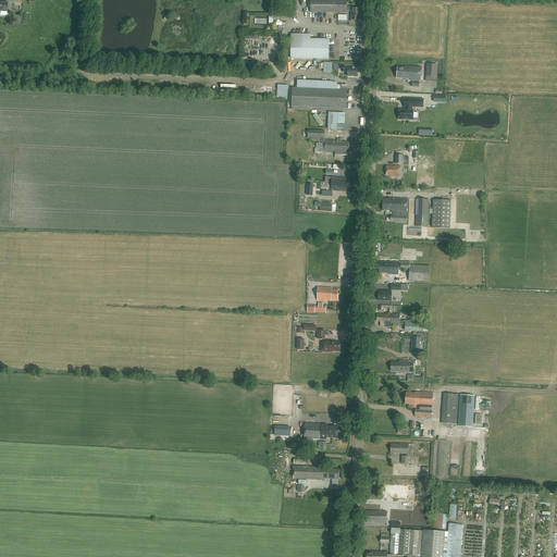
[(310,0),(310,12),(347,13),(347,11),(351,11),(351,21),(359,21),(360,9),(353,9),(353,7),(347,7),(347,0),(310,0)]
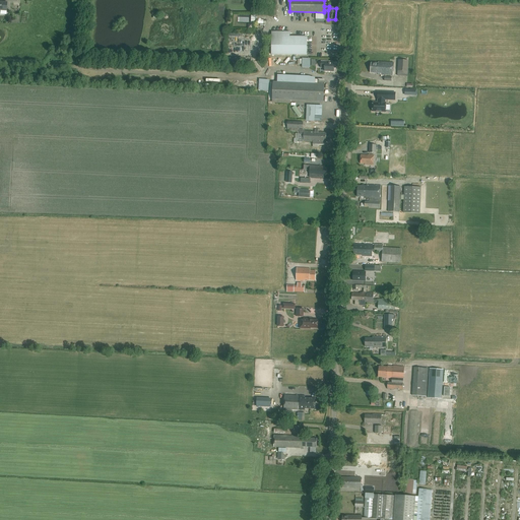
[(271,31),(271,55),(307,55),(307,37),(289,37),(289,31),(271,31)]
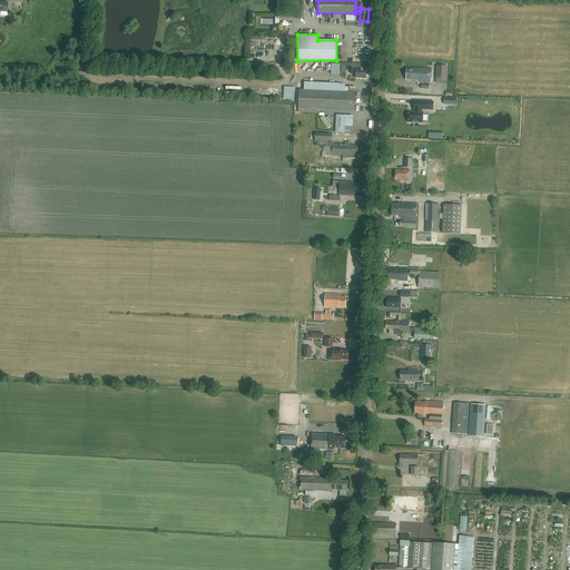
[(333,75),(341,74),(341,64),(330,65),(331,70),(333,70),(333,75)]
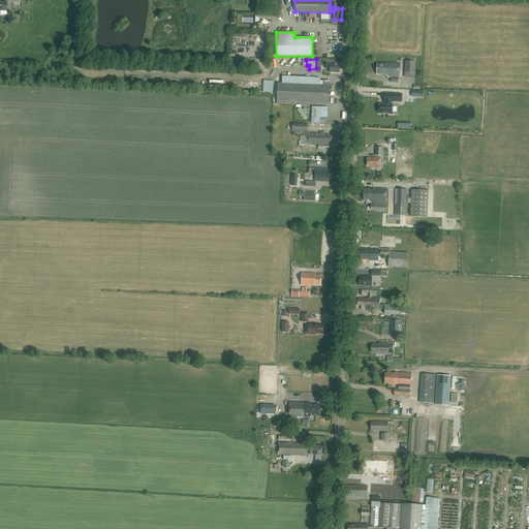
[(282,65),(284,67),(287,62),(284,60),(283,62),(281,60),(277,66),(279,68),(282,65)]
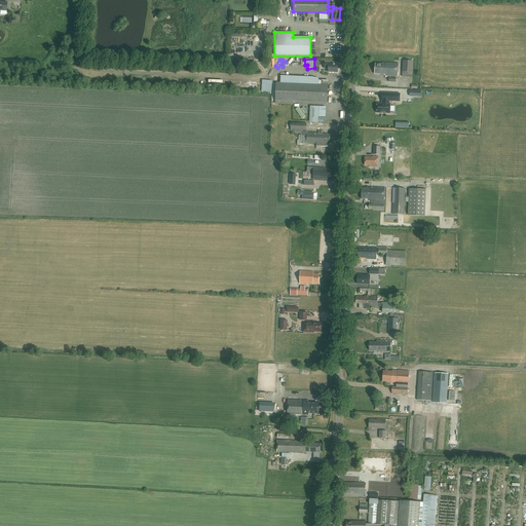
[(413,73),(413,61),(403,61),(403,72),(413,73)]
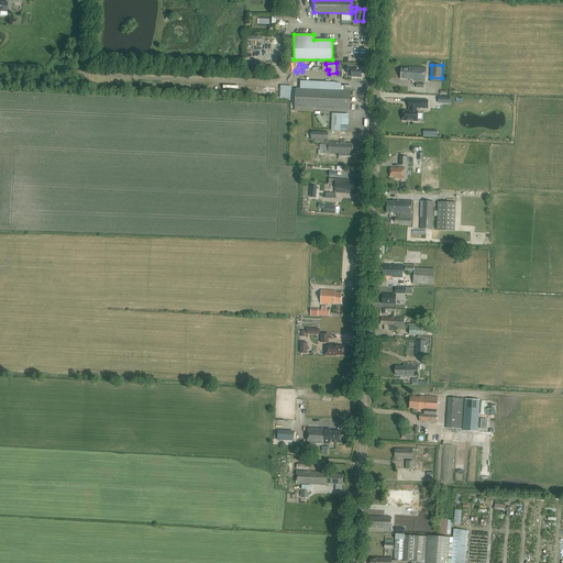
[(362,77),(362,69),(359,69),(359,67),(348,66),(348,74),(352,74),(352,77),(362,77)]
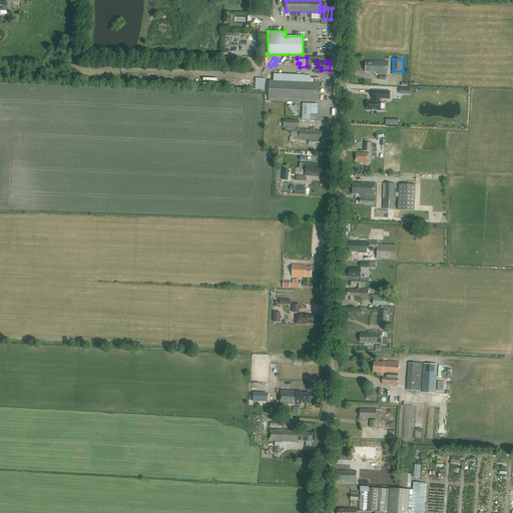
[(388,74),(389,62),(373,61),(373,62),(366,62),(366,72),(376,72),(376,74),(388,74)]
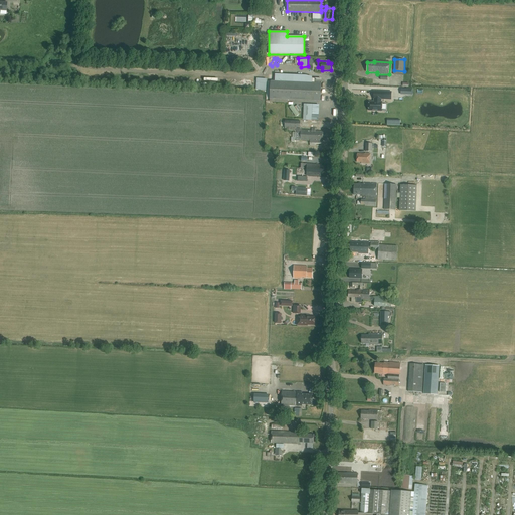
[(267,89),(267,77),(258,77),(258,89),(267,89)]
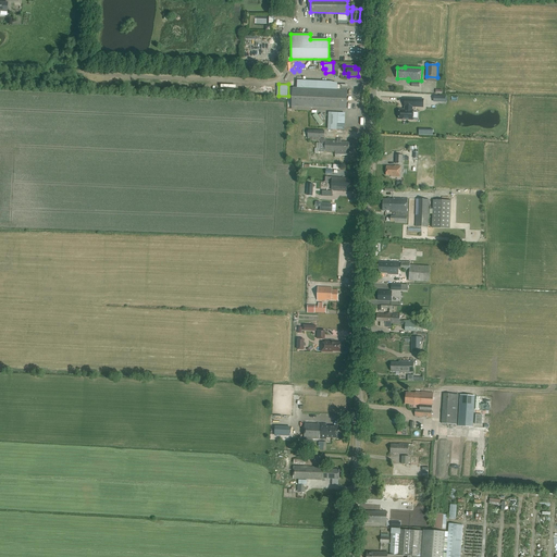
[(346,109),(347,86),(341,85),(341,89),(293,88),(292,107),(346,109)]
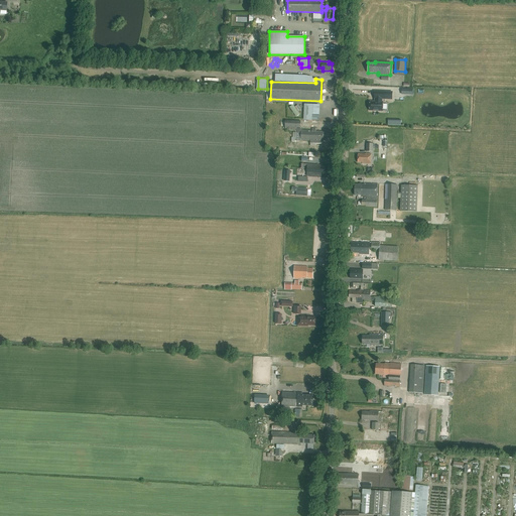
[(382,99),(392,100),(392,92),(375,91),(375,99),(376,99),(375,102),(370,102),(370,111),(383,111),(383,102),(382,102),(382,99)]
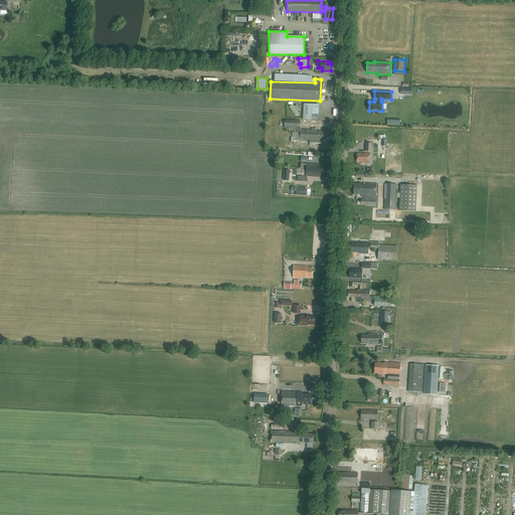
[(305,103),(305,119),(314,119),(314,103),(305,103)]
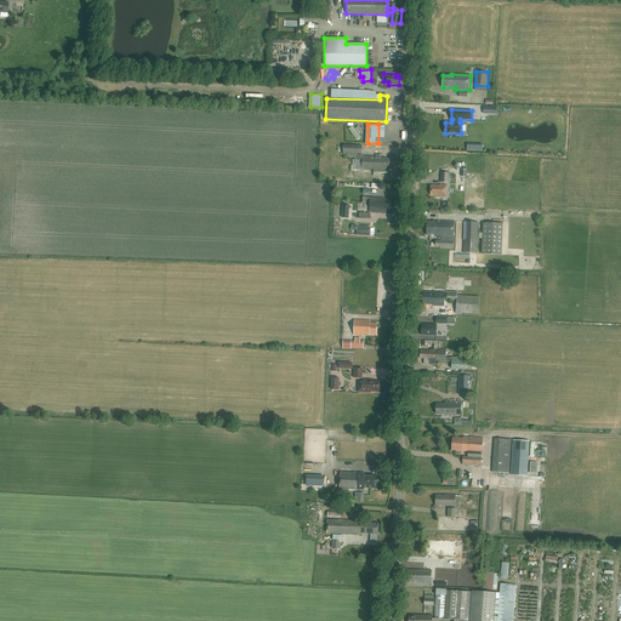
[(357,126),(354,129),(353,126),(348,130),(357,141),(360,138),(358,132),(360,131),(357,126)]
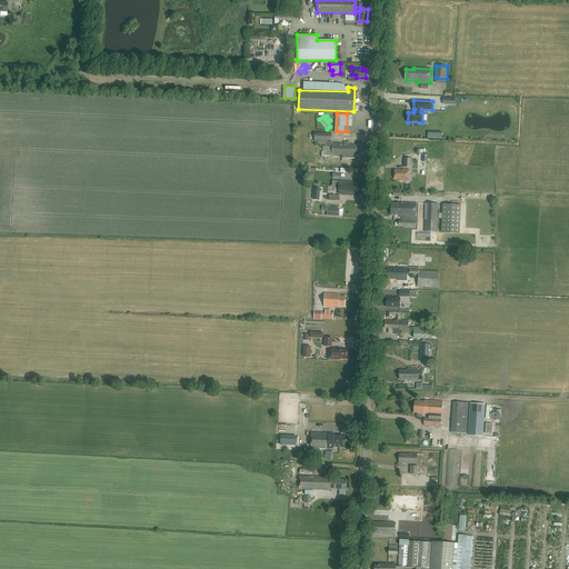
[(332,143),(332,142),(331,142),(332,133),(315,132),(315,143),(331,145),(332,143)]
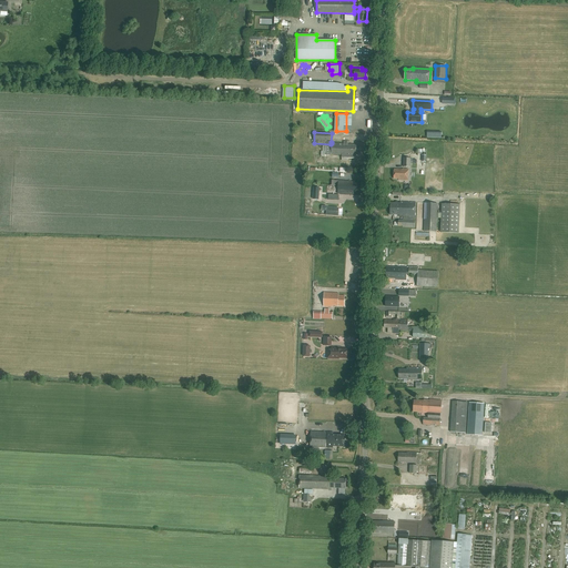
[(325,152),(325,155),(330,155),(342,155),(342,158),(354,159),(355,154),(356,155),(356,144),(347,144),(347,142),(344,142),(344,144),(332,143),(332,145),(326,145),(326,151),(325,152)]
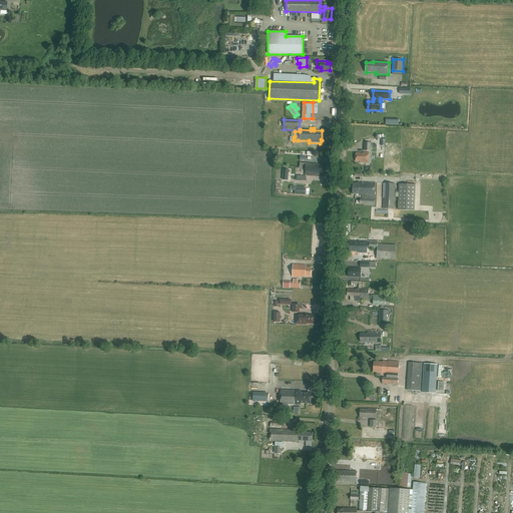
[(368,163),(369,153),(364,152),(364,153),(356,153),(356,161),(360,161),(360,162),(368,163)]
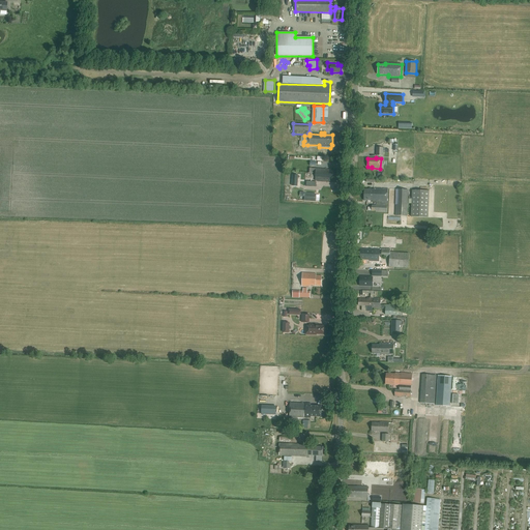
[(306,190),(316,190),(317,182),(313,182),(313,174),(307,173),(306,181),(307,182),(306,190)]
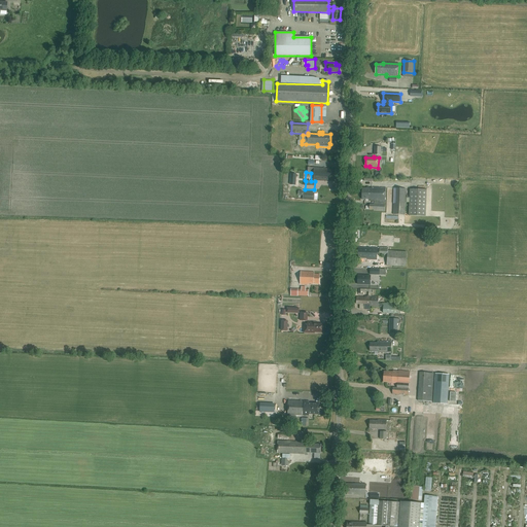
[(385,211),(386,188),(372,187),(372,188),(362,188),(362,200),(371,200),(371,201),(375,201),(374,205),(370,204),(370,210),(374,210),(374,211),(385,211)]
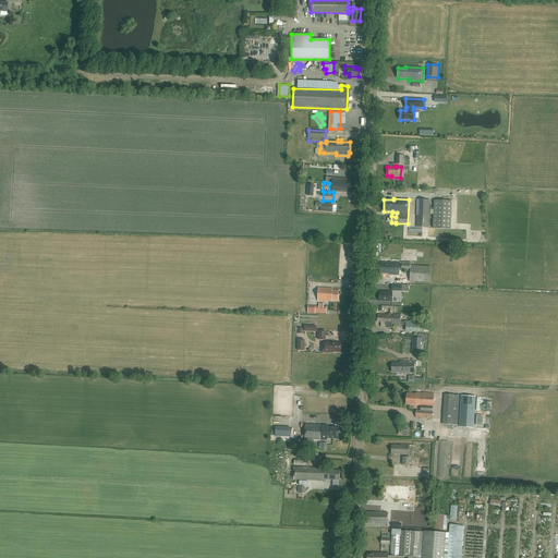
[(429,201),(417,199),(416,228),(429,228),(429,201)]
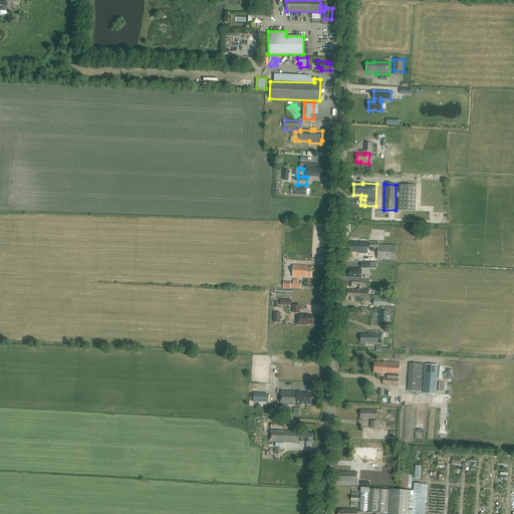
[(399,211),(416,211),(417,186),(400,185),(399,211)]
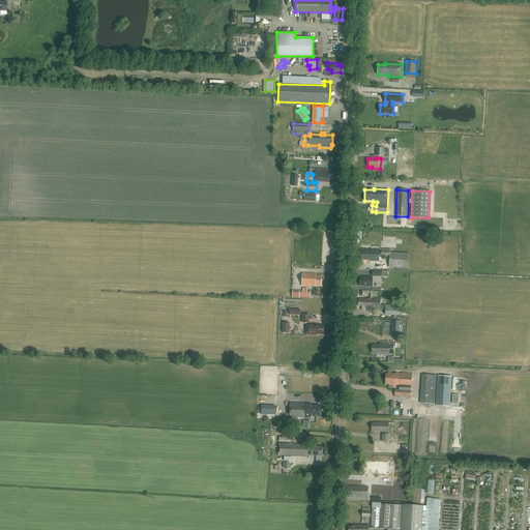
[(379,262),(380,249),(375,249),(361,248),(360,260),(374,261),(374,262),(379,262)]
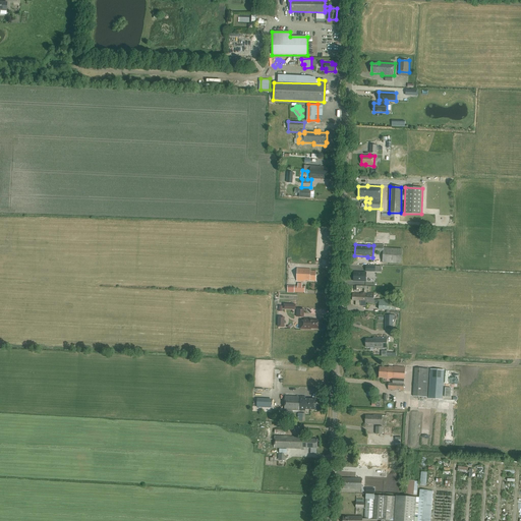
[(401,264),(402,249),(384,248),(384,245),(375,244),(375,253),(383,253),(383,263),(401,264)]
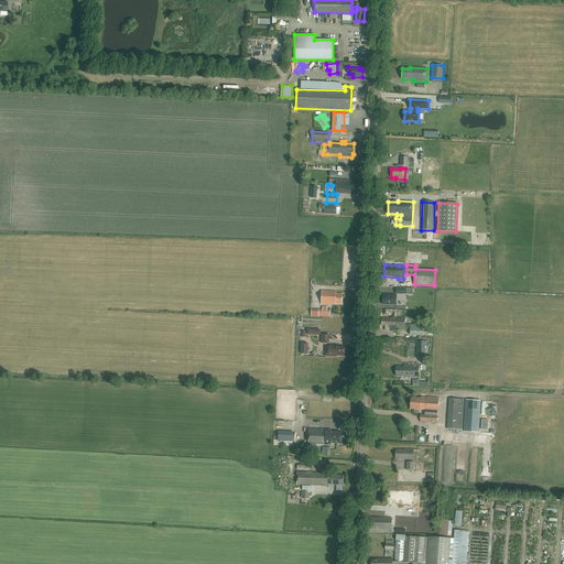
[(342,304),(343,294),(336,293),(336,292),(322,291),(321,304),(329,305),(331,304),(342,304)]
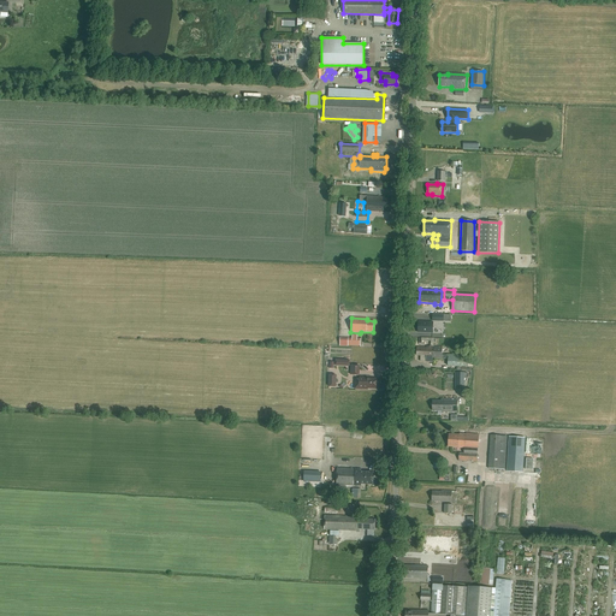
[(433,333),(433,323),(419,321),(419,332),(433,333)]
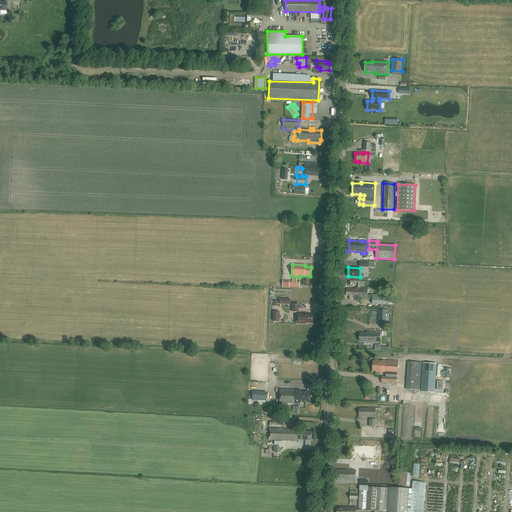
[(361,298),(361,288),(355,288),(355,289),(347,288),(347,296),(355,296),(355,300),(358,300),(358,298),(361,298)]
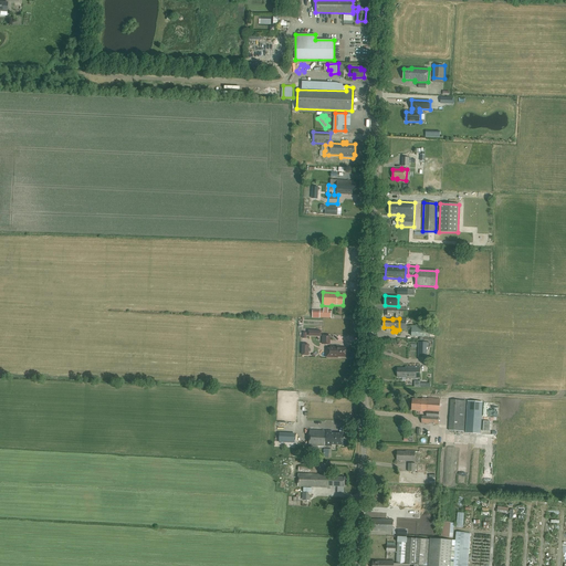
[(407,318),(399,318),(399,329),(406,329),(411,329),(411,336),(430,337),(430,327),(426,327),(426,326),(412,326),(406,326),(407,318)]
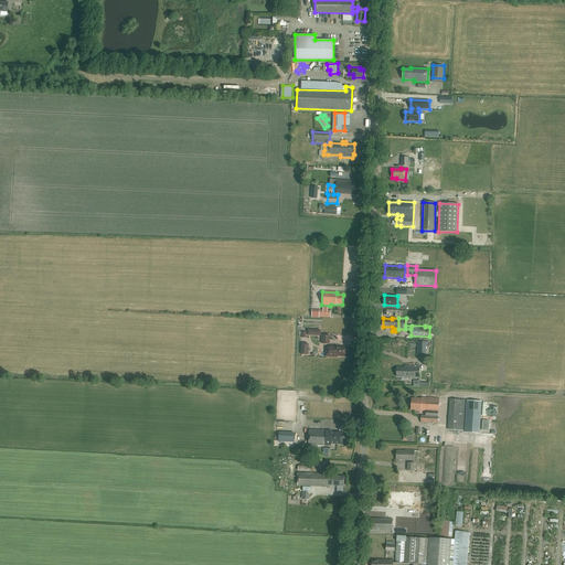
[(417,342),(417,352),(426,352),(426,342),(417,342)]
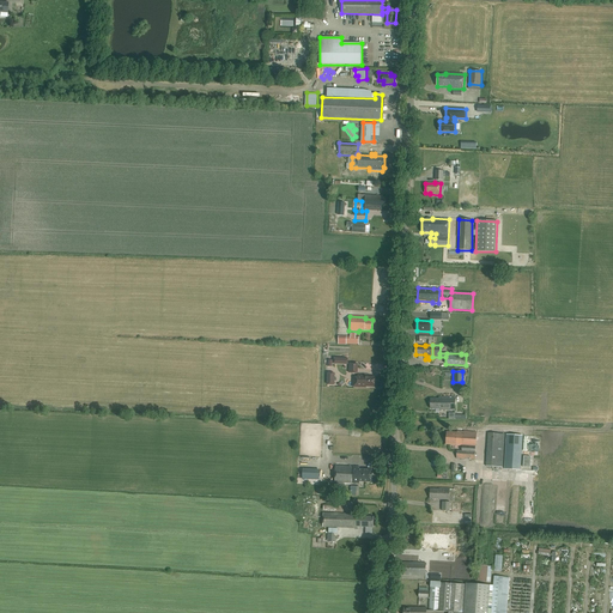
[(358,376),(358,377),(353,377),(353,387),(366,387),(375,387),(375,377),(365,377),(365,376),(358,376)]
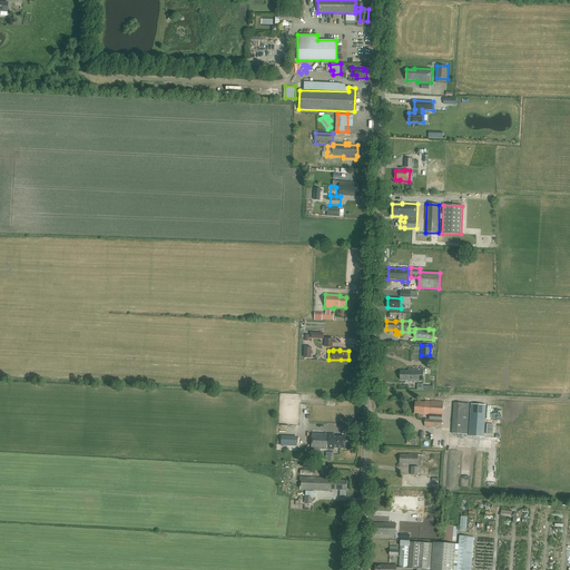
[(409,382),(423,382),(423,370),(409,370),(409,371),(401,371),(401,381),(409,381),(409,382)]
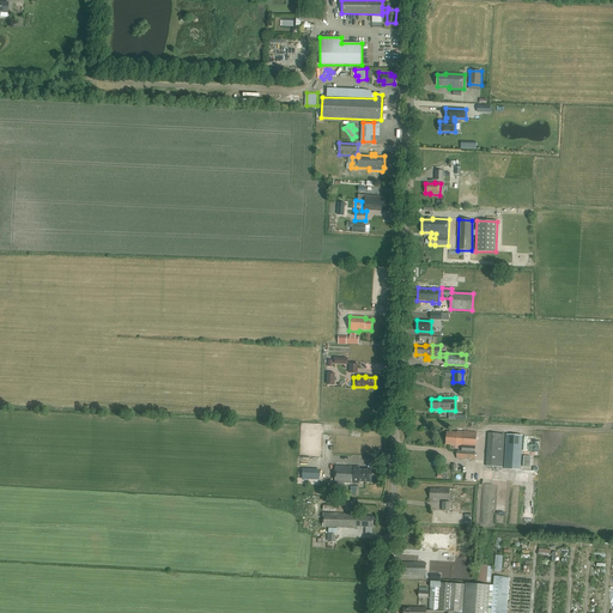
[(474,460),(477,432),(463,431),(463,432),(457,432),(457,434),(447,432),(445,444),(456,445),(456,447),(462,447),(462,451),(457,451),(456,459),(474,460)]
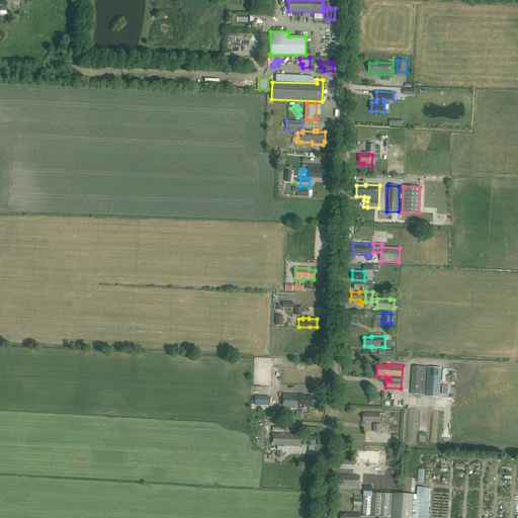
[(424,395),(426,367),(413,366),(411,395),(424,395)]
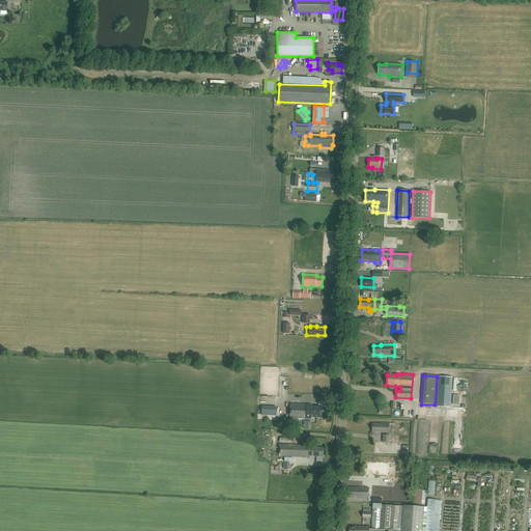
[(323,407),(312,407),(312,404),(290,403),(290,418),(311,419),(311,417),(322,418),(323,407)]
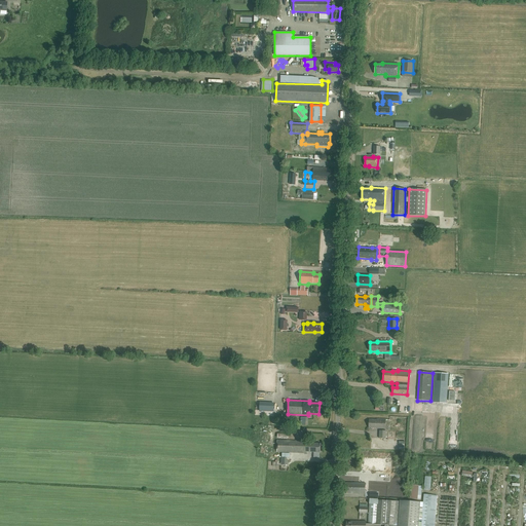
[(385,429),(386,419),(377,419),(370,419),(369,427),(376,428),(385,429)]
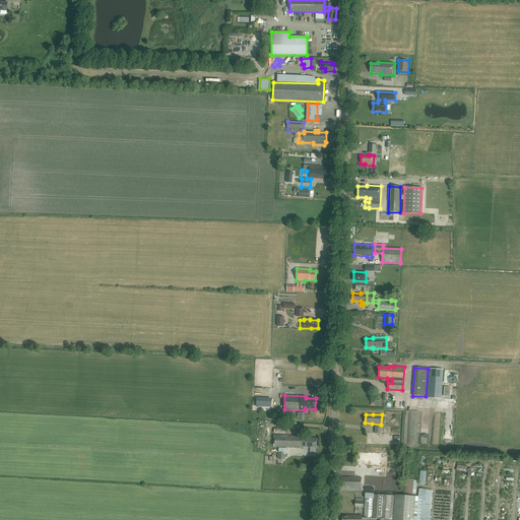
[(317,447),(317,439),(302,438),(303,436),(274,435),(273,447),(304,448),(304,447),(317,447)]
